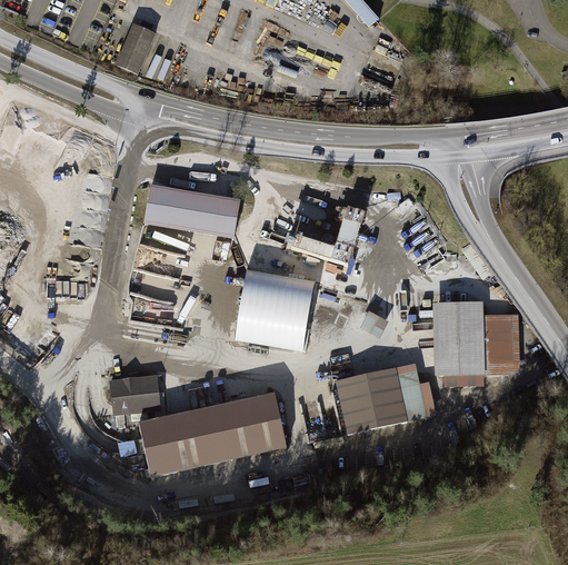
[(347,0),(372,28),(382,18),(366,0),(347,0)]
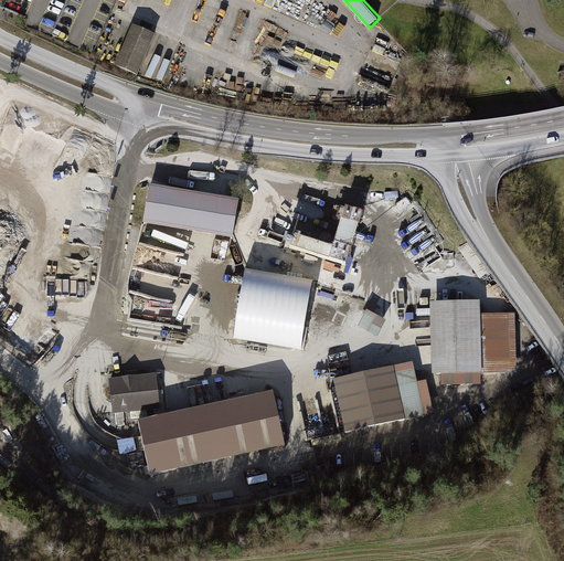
[(117,64),(141,74),(158,33),(135,23),(117,64)]
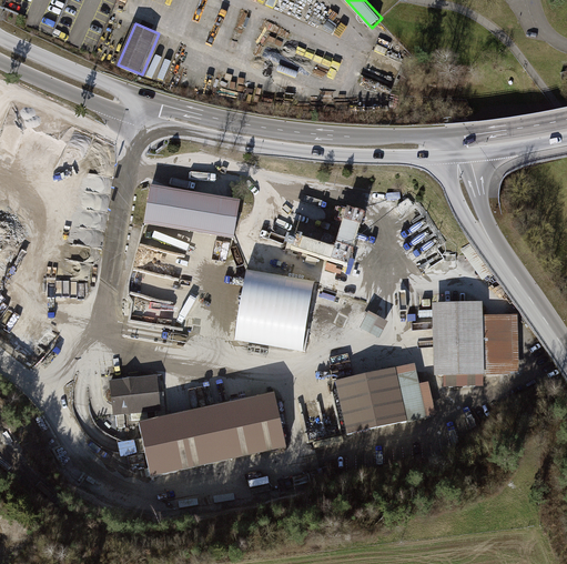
[(239,199),(150,183),(143,222),(232,238),(239,199)]
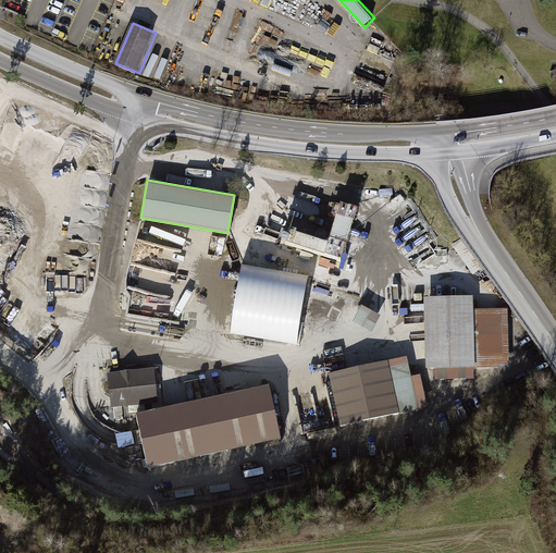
[(285,230),(282,242),(341,259),(356,210),(337,204),(325,243),(285,230)]
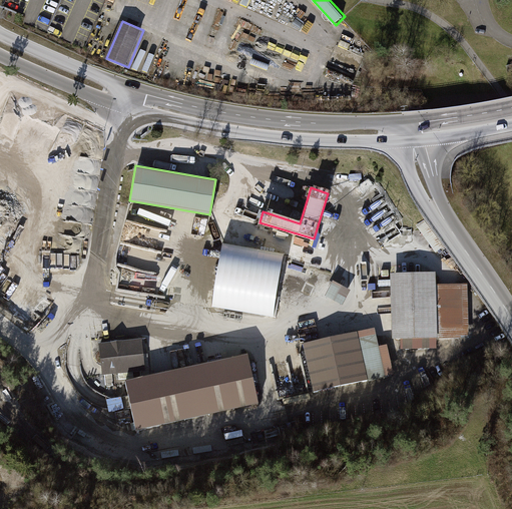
[(279,316),(289,249),(225,240),(216,307),(279,316)]
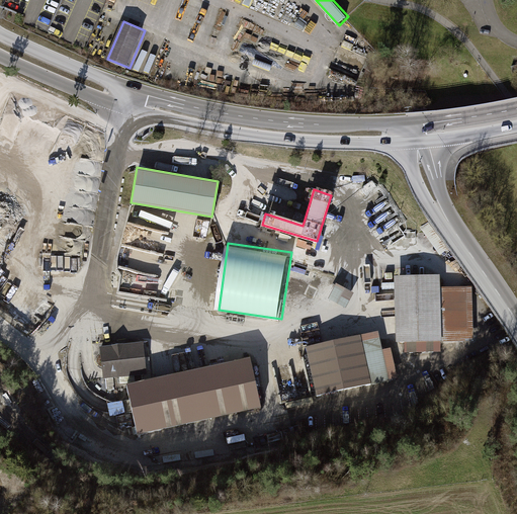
[(439,275),(395,276),(398,339),(472,337),(470,285),(439,286),(439,275)]
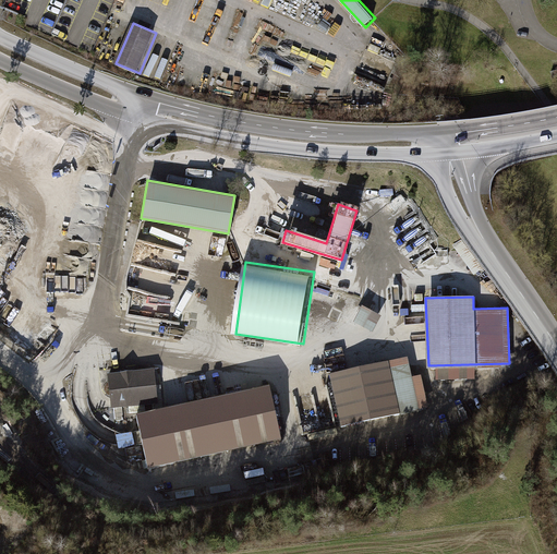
[(376,334),(385,316),(365,306),(356,324),(376,334)]
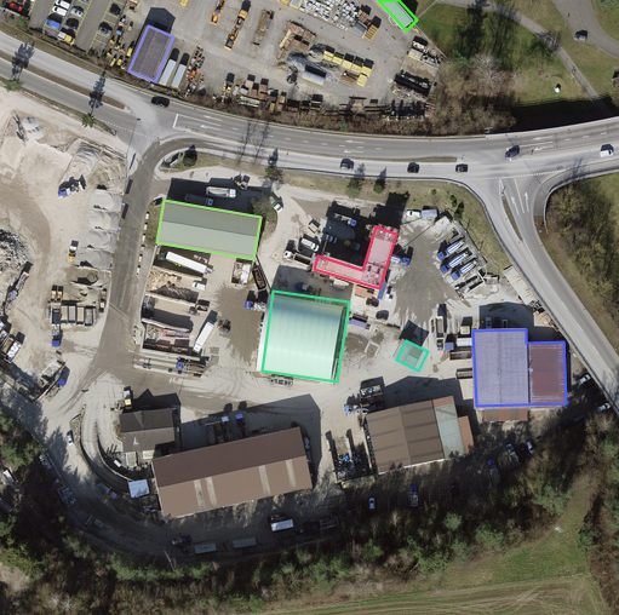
[(452,396),(367,414),(379,471),(473,450),(465,417),(457,419),(452,396)]
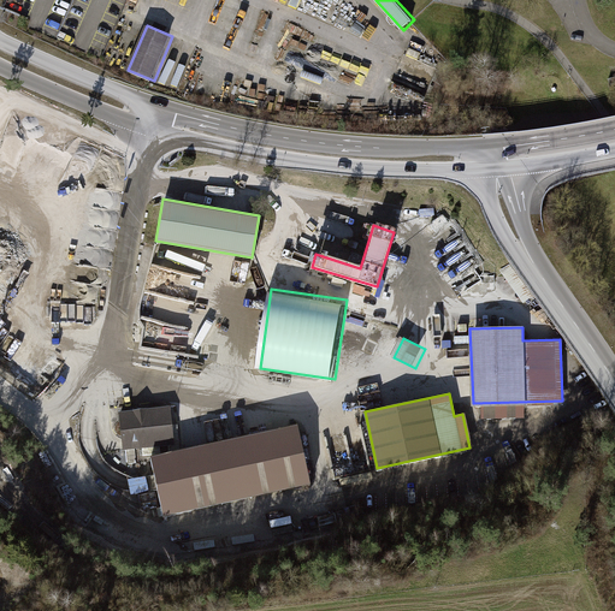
[(169,405),(118,410),(123,448),(172,442),(169,405)]
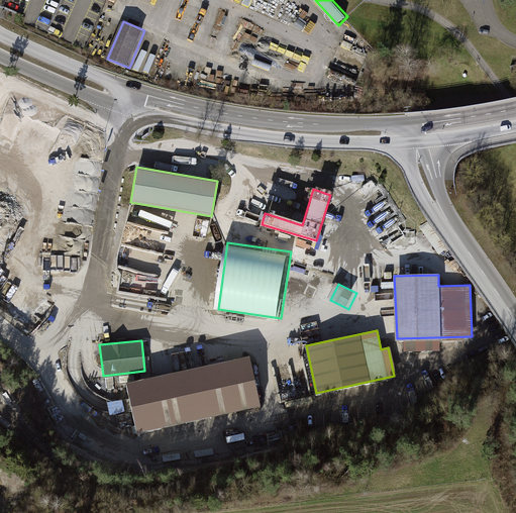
[(304,355),(272,363),(281,402),(312,396),(304,355)]
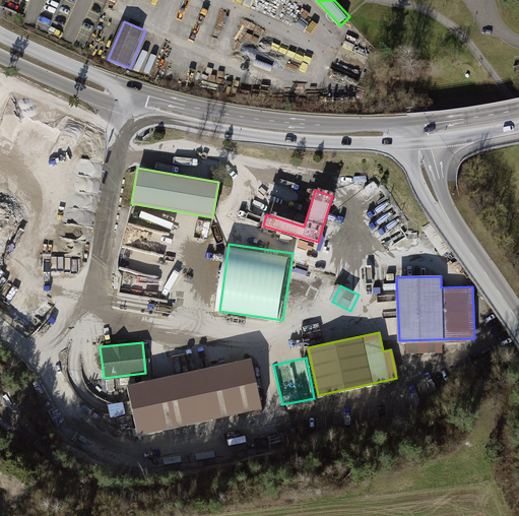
[(249,360),(127,386),(137,435),(260,408),(249,360)]
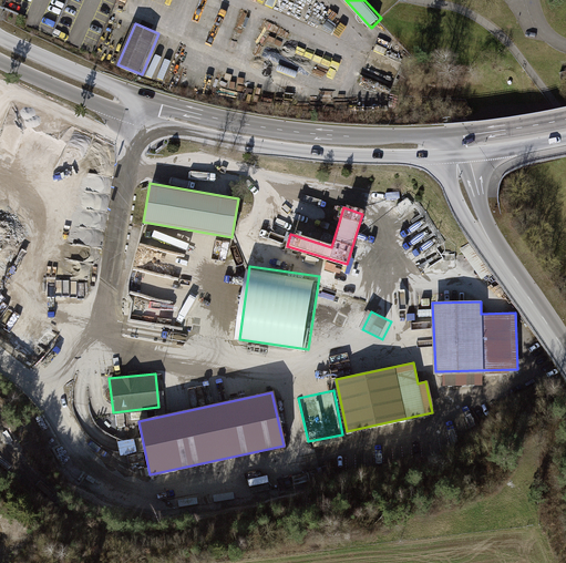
[(124,456),(140,451),(136,439),(121,443),(124,456)]
